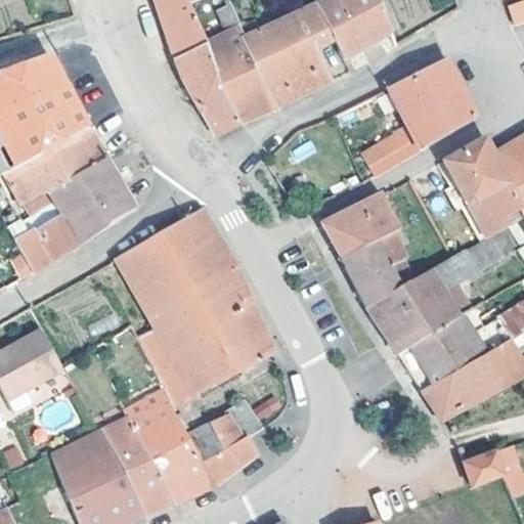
[(185,0),(151,0),(161,27),(171,56),(206,40),(195,19),(185,0)]
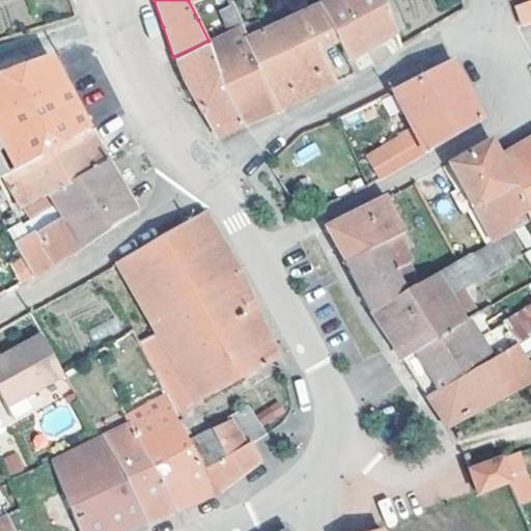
[(320,0),(316,2),(334,34),(335,37),(342,34),(345,56),(379,35),(386,49),(398,43),(380,0),(320,0)]
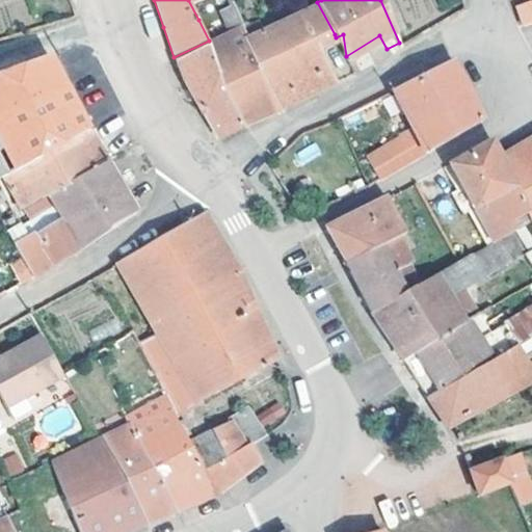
[(516,0),(522,14),(531,9),(531,7),(529,0),(516,0)]
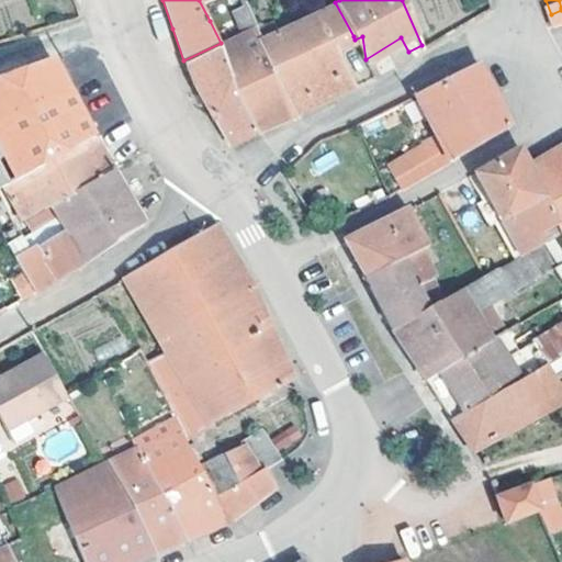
[(353,36),(335,2),(261,38),(259,38),(292,110),(327,94),(351,82),(344,42),(353,36)]
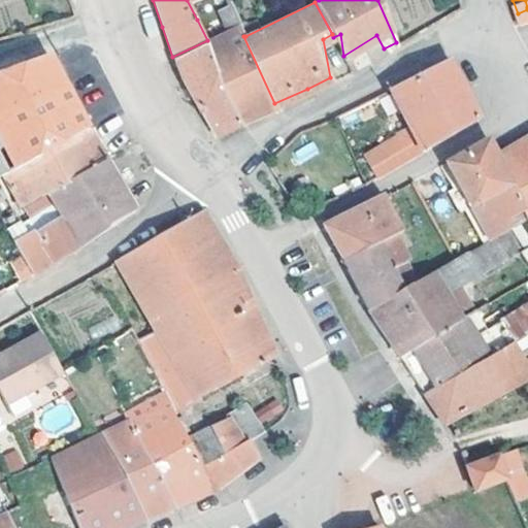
[(240,25),(232,5),(220,10),(229,31),(240,25)]
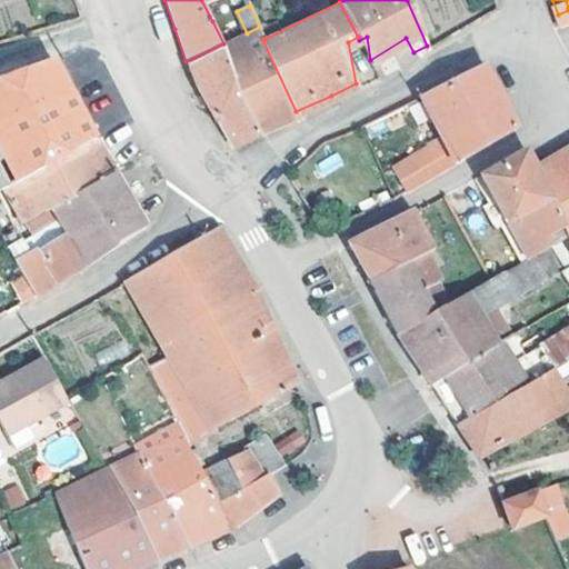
[(262,39),(265,39),(259,27),(247,33),(223,43),(256,130),(272,122),(296,111),(262,39)]
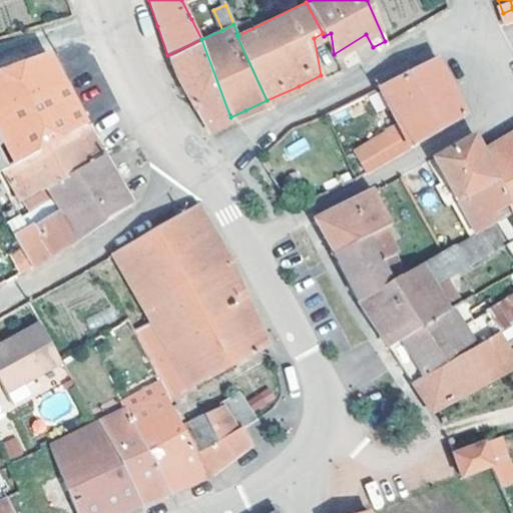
[(201,39),(167,55),(173,71),(205,128),(230,117),(201,39)]
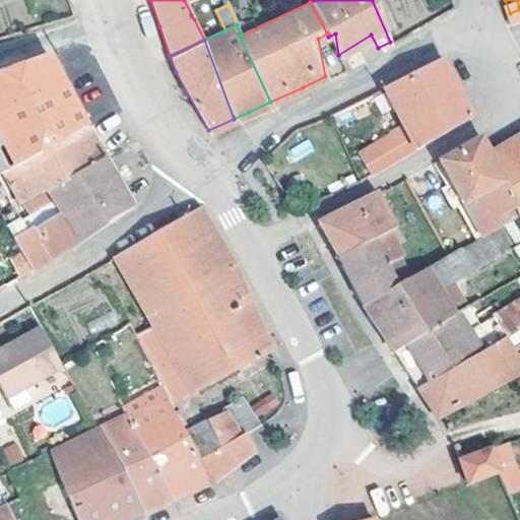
[(6,68),(0,70),(0,167),(2,172),(83,126),(45,53),(6,68)]
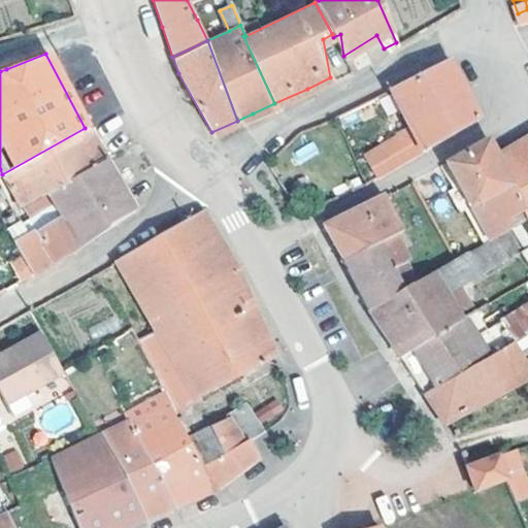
[(444,58),(387,88),(410,133),(418,149),(474,116),(461,89),(444,58)]
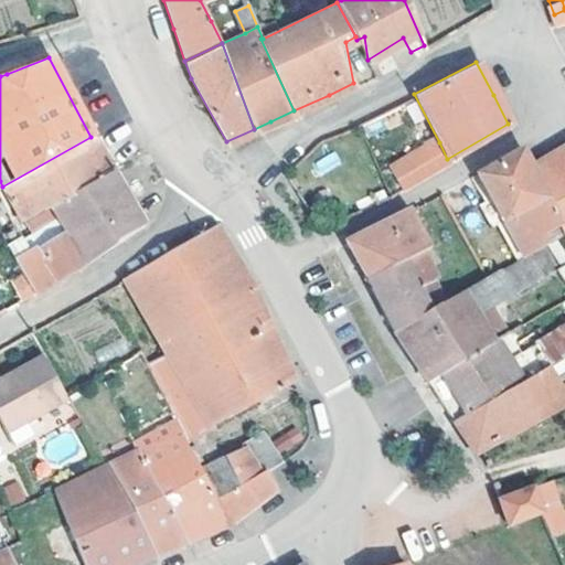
[(99,151),(91,137),(2,187),(1,187),(21,221),(49,205),(112,171),(99,151)]
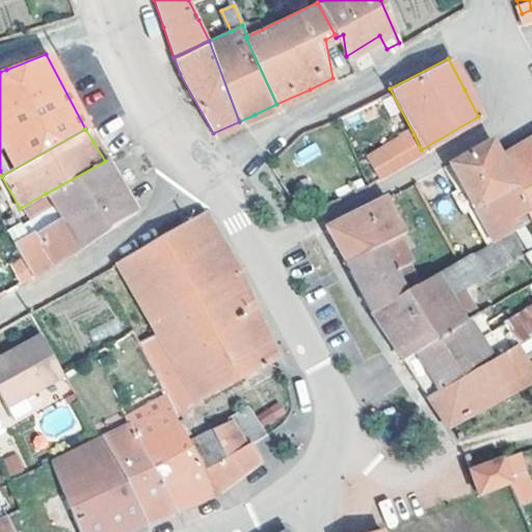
[(531,131),(516,140),(497,153),(502,161),(507,173),(527,207),(525,208),(529,214),(531,218),(531,131)]
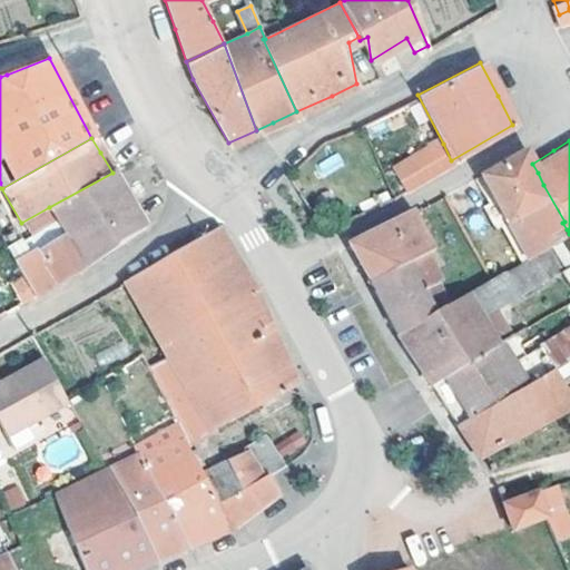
[(391,195),(451,160),(443,144),(383,178),(391,195)]
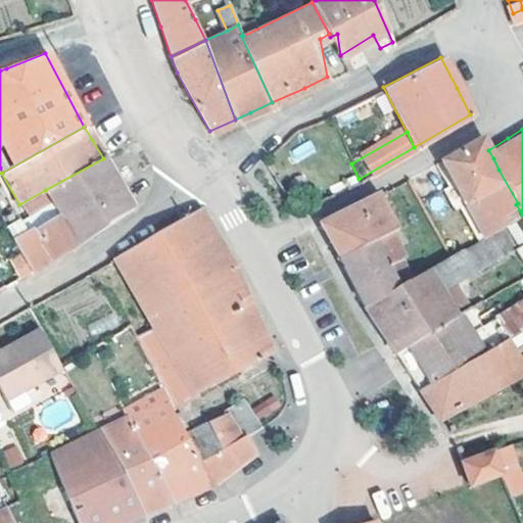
[(458,191),(472,183),(467,173),(493,158),(488,150),(481,135),(439,157),(447,172),(458,191)]
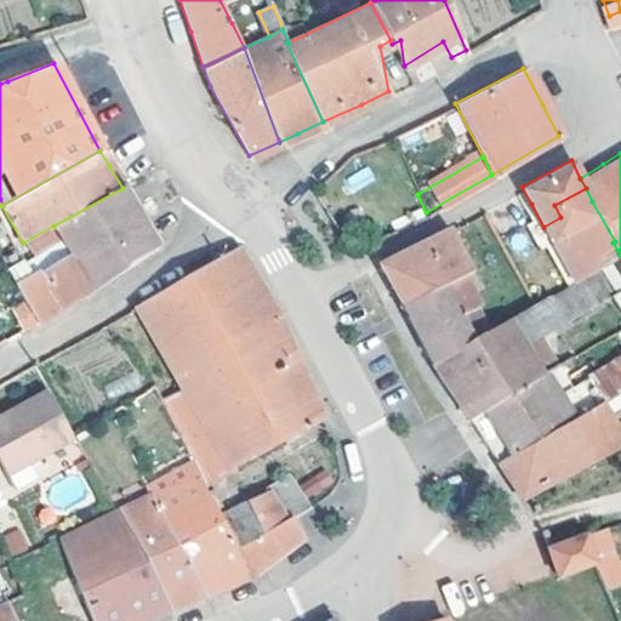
[(346,174),(351,189),(375,183),(371,167),(346,174)]
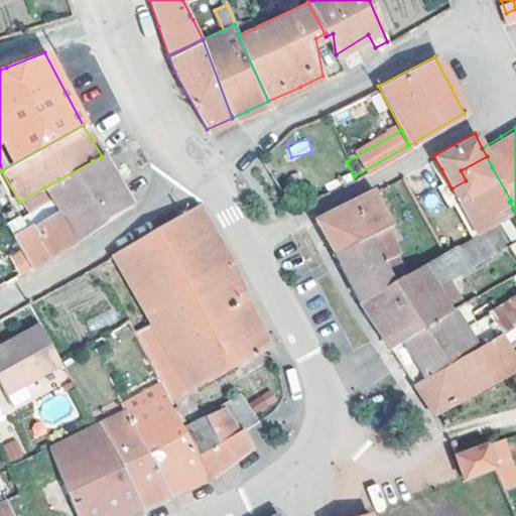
[(114,176),(102,156),(44,187),(50,199),(57,210),(76,240),(130,204),(114,176)]
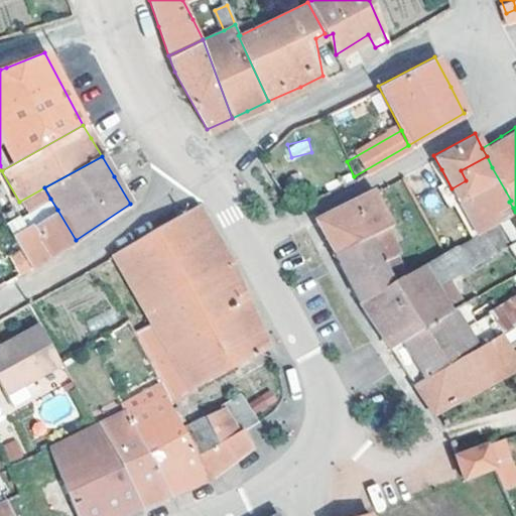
[(511,201),(492,167),(466,180),(452,188),(463,210),(475,231),(475,232),(497,220),(499,218),(498,215),(495,210),(509,202),(511,201)]
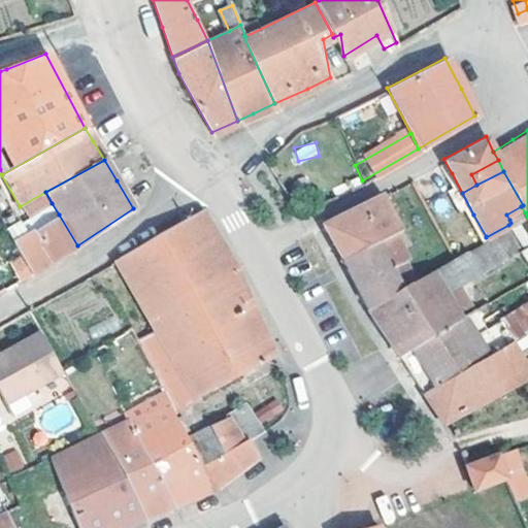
[(396,228),(380,192),(320,223),(327,236),(339,258),(392,230),(396,228)]
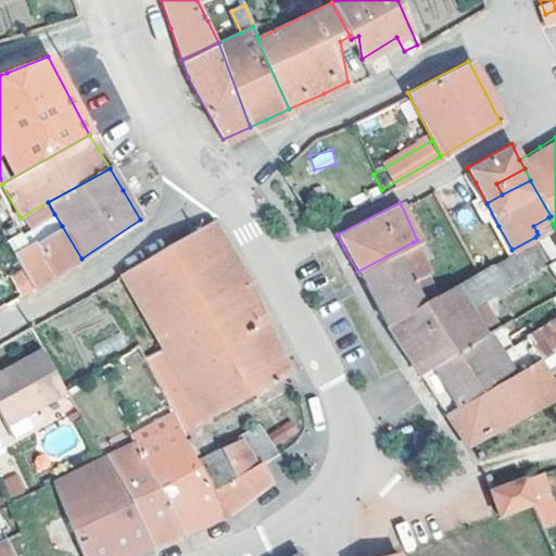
[(207,219),(118,272),(153,329),(245,281),(207,219)]
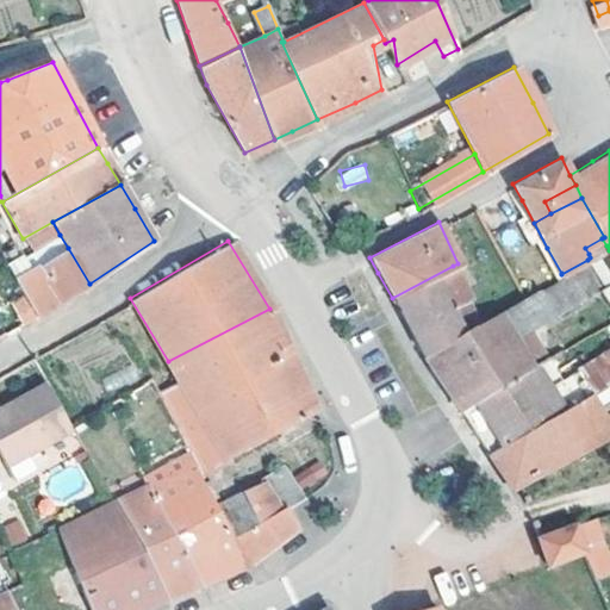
[(609,280),(609,250),(607,246),(589,254),(590,257),(587,260),(604,284),(609,280)]
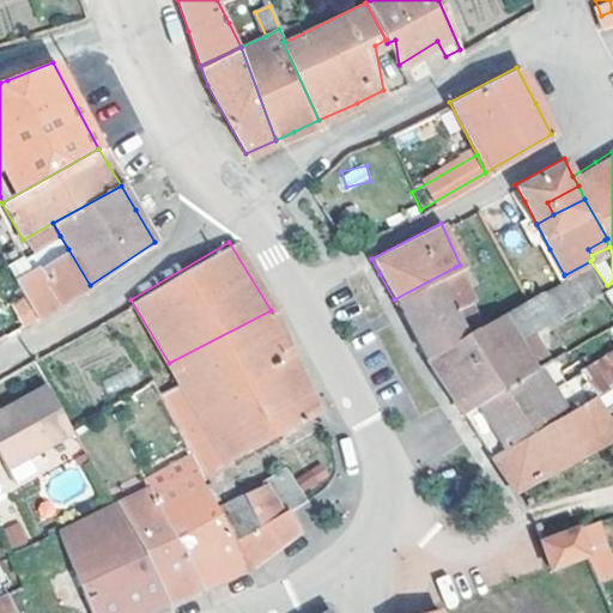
[(90,285),(68,249),(38,266),(60,302),(90,285)]
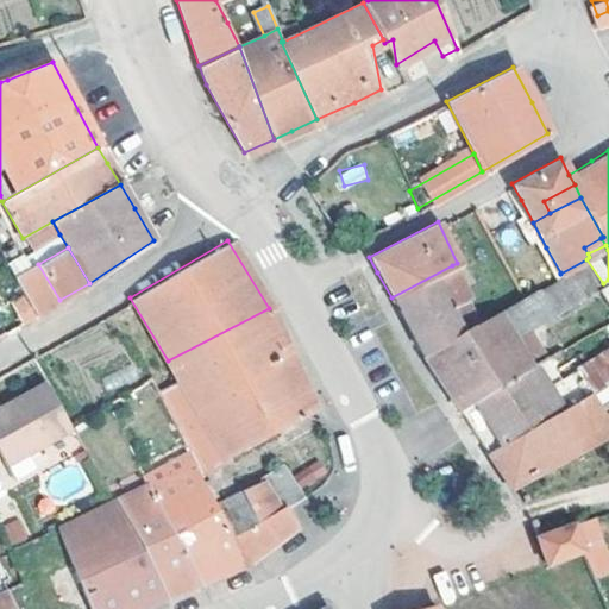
[(60,300),(38,264),(12,280),(26,303),(33,315),(49,306),(60,300)]
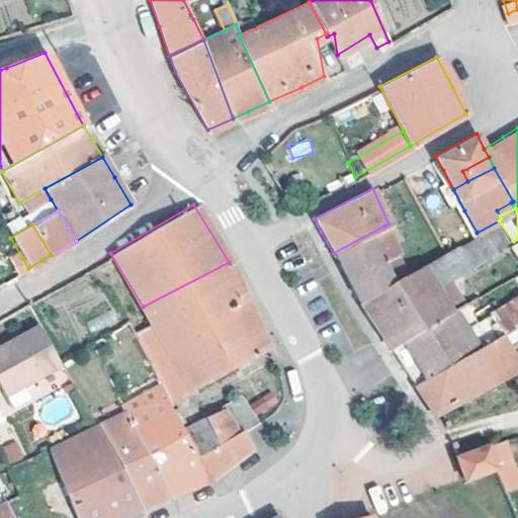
[(359,300),(394,280),(380,257),(397,249),(384,226),(333,253),(343,271),(359,300)]
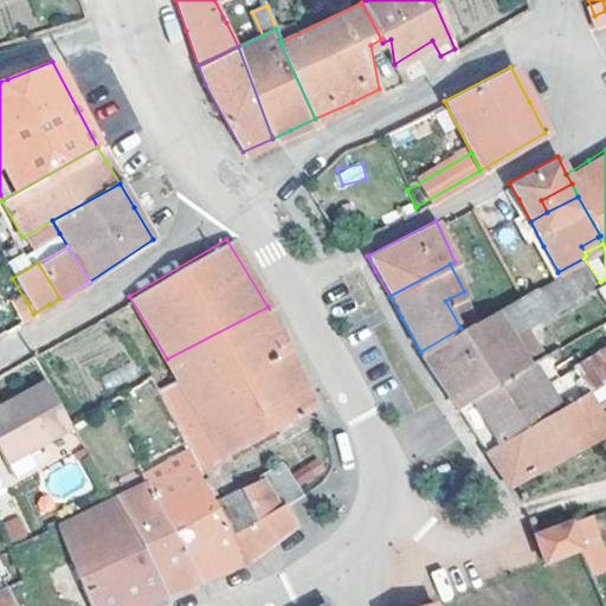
[(534,284),(517,292),(496,307),(510,330),(547,310),(534,284)]
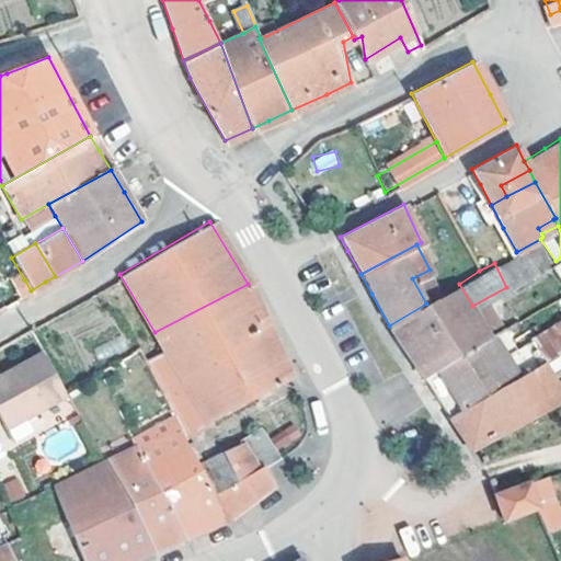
[(412,278),(426,304),(443,294),(430,270),(412,278)]
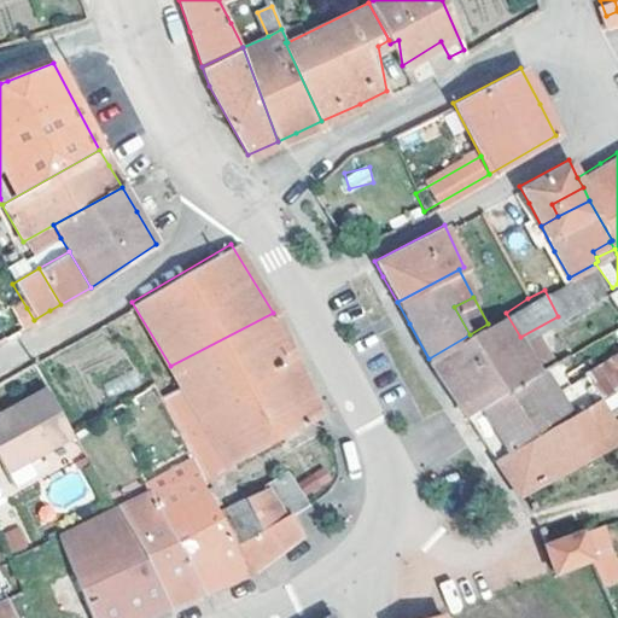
[(19,328),(34,320),(27,308),(12,315),(19,328)]
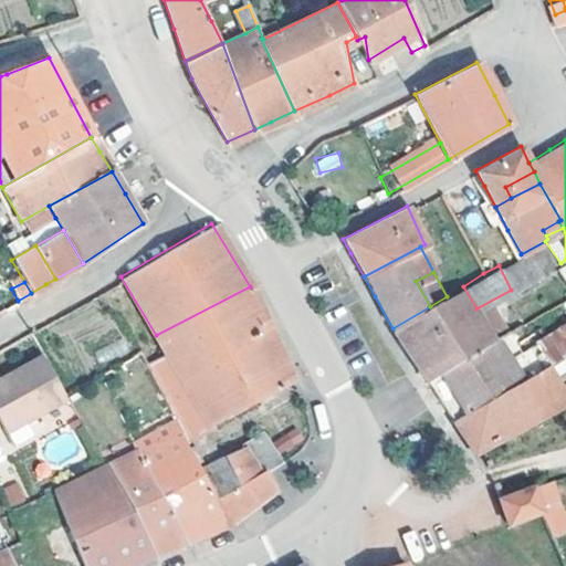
[(250,286),(156,335),(164,349),(208,422),(293,379),(273,336),(262,311),(250,286)]
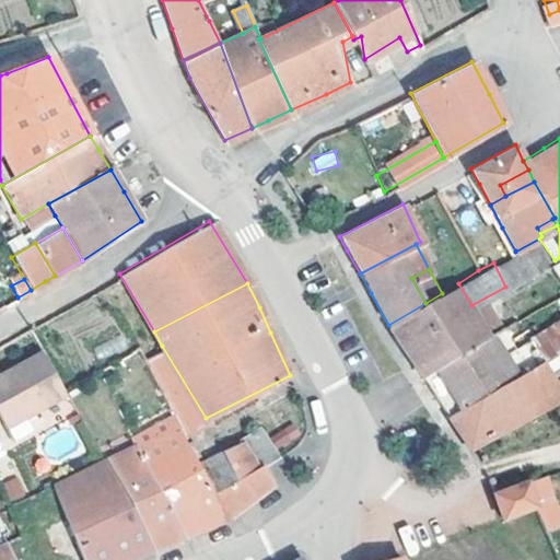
[(471,305),(458,283),(442,293),(426,303),(388,325),(400,342),(421,375),(487,333),(471,305)]
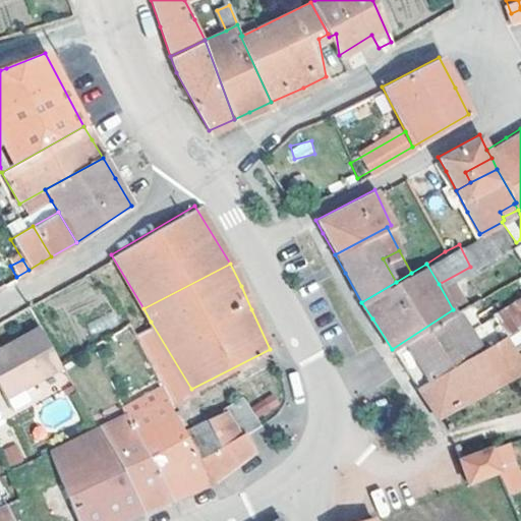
[(478,348),(456,307),(453,309),(392,349),(402,363),(416,385),(478,348)]
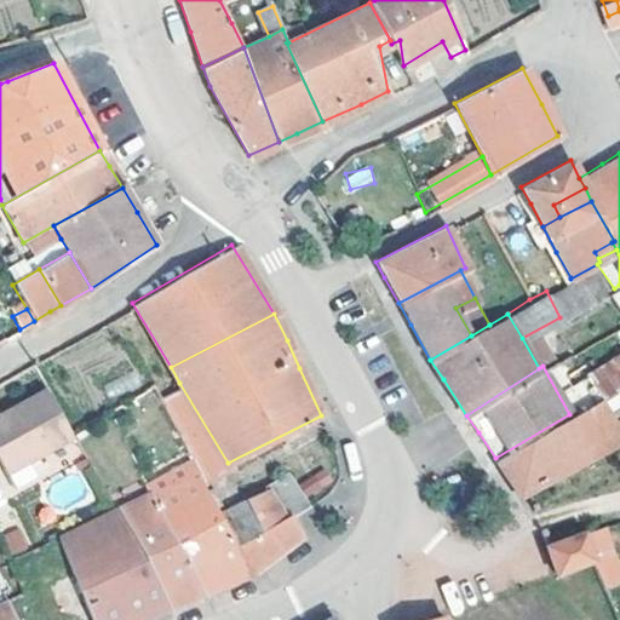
[(228,463),(179,383),(156,396),(189,458),(195,469),(200,480),(230,466),(228,463)]
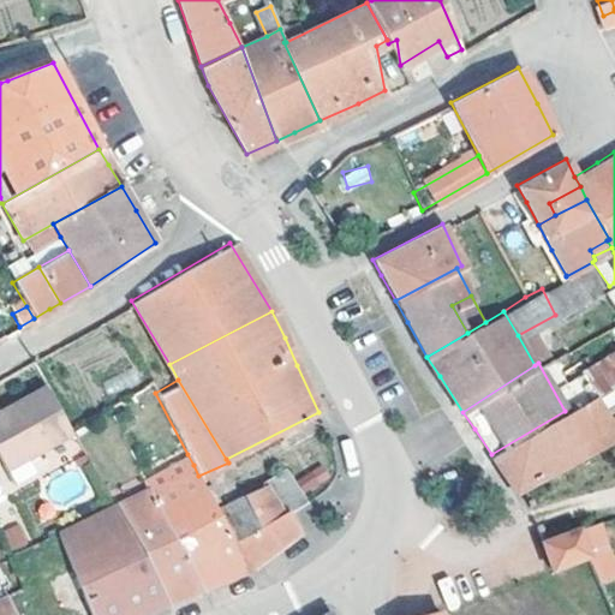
[(71,423),(47,384),(10,406),(13,412),(0,419),(0,452),(5,461),(25,449),(71,423)]
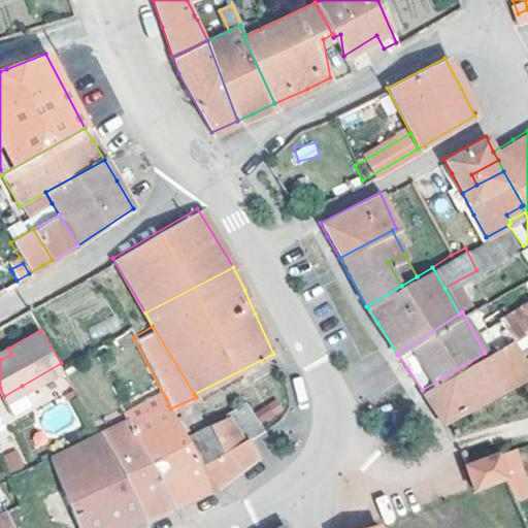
[(527,373),(527,367),(509,338),(485,353),(422,390),(429,401),(441,419),(527,373)]
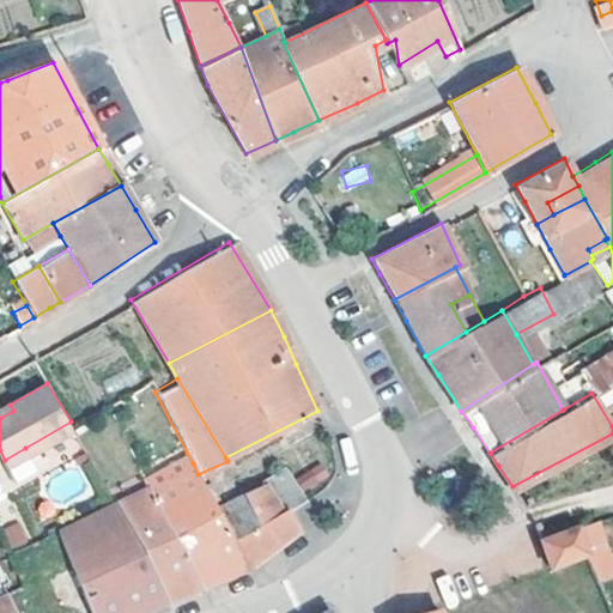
[(0,410),(0,418),(13,411),(10,405),(0,410)]
